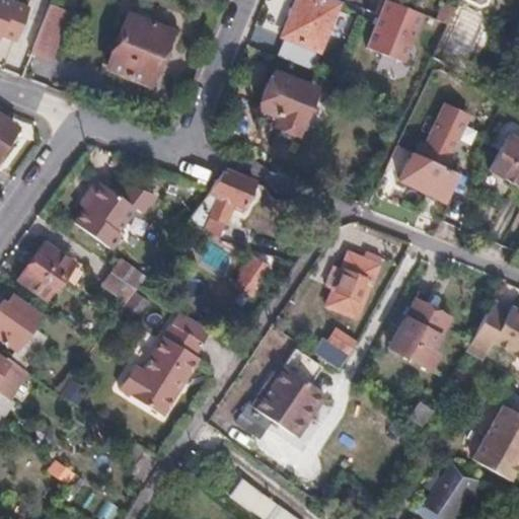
[(0,0),(0,36),(3,32),(17,38),(30,3),(22,0),(0,0)]
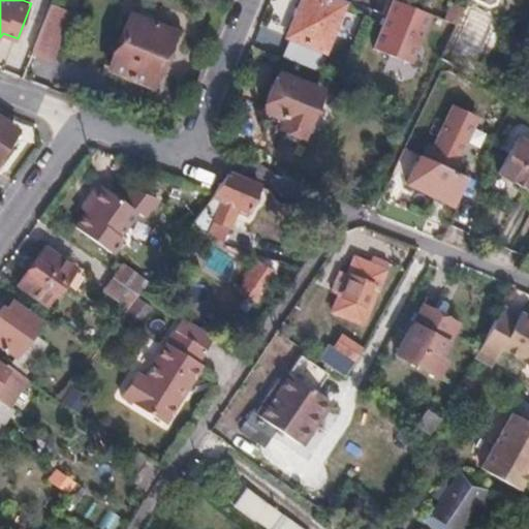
[(305,0),(290,35),(325,50),(344,4),(334,0),(305,0)]
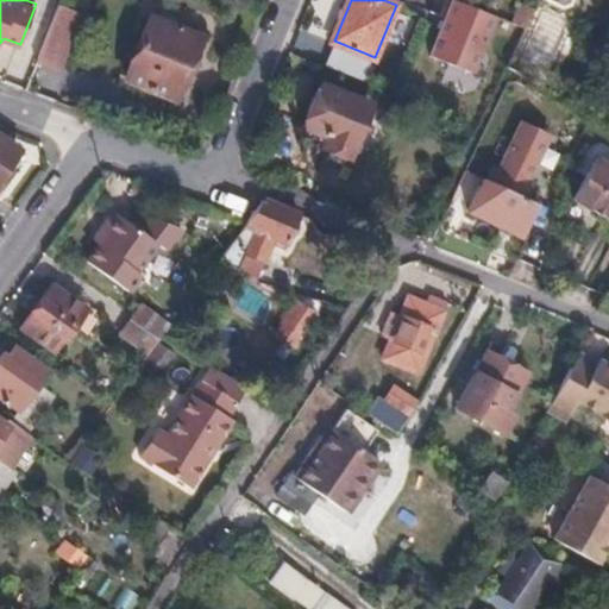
[(456,0),(443,0),(428,58),(477,70),(493,10),(456,0)]
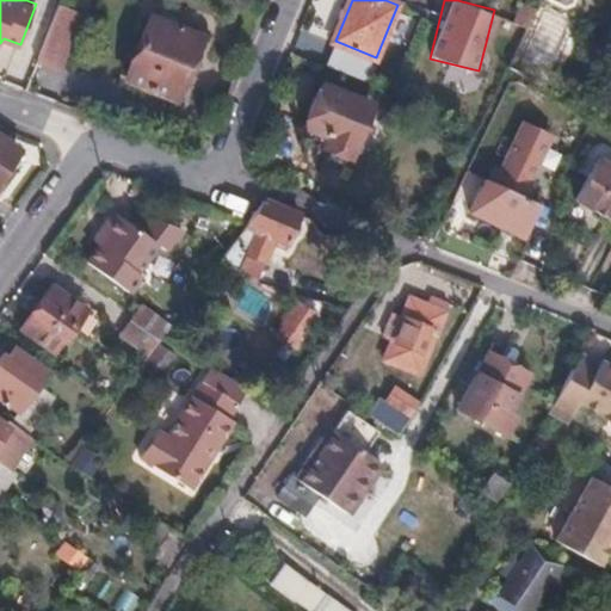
[(56,12),(48,32),(35,68),(54,75),(62,79),(84,23),(56,12)]
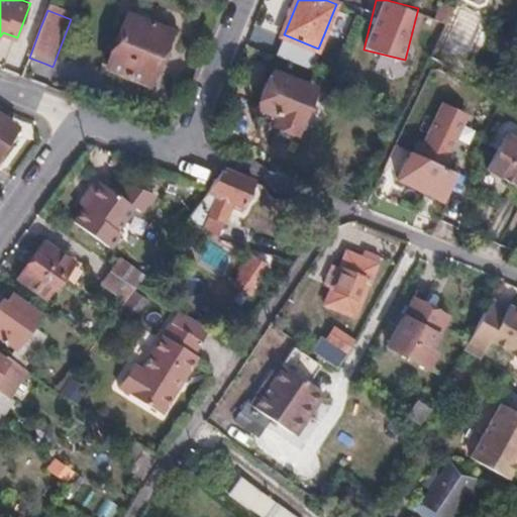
[(168,29),(127,13),(107,64),(147,79),(168,29)]
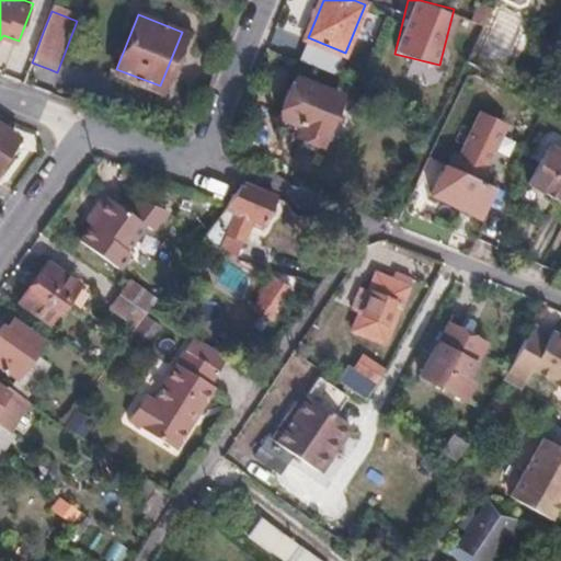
[(298,78),(283,116),(301,124),(298,133),(321,142),(340,93),(298,78)]
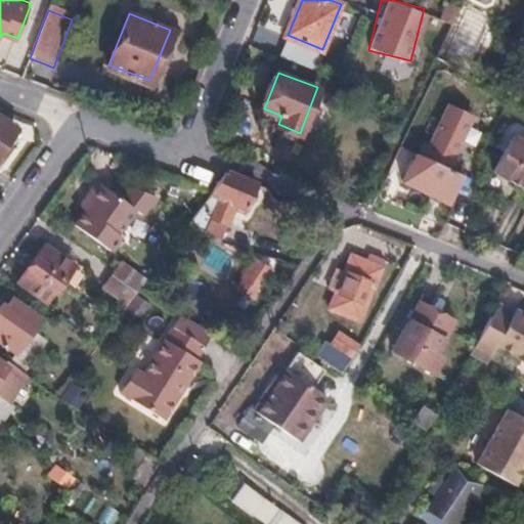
[(0,149),(16,129),(0,116),(0,149)]
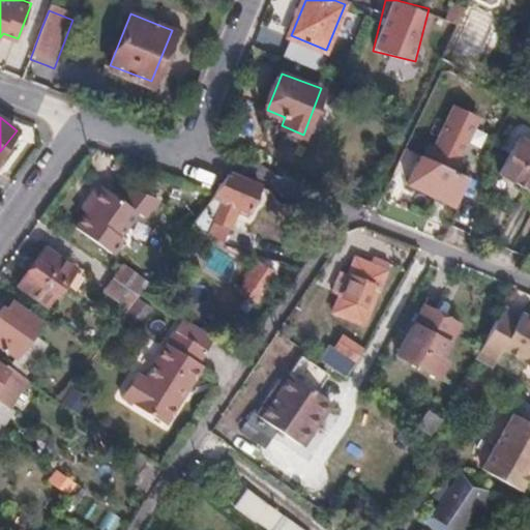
[(529,145),(516,138),(495,174),(529,194),(529,145)]
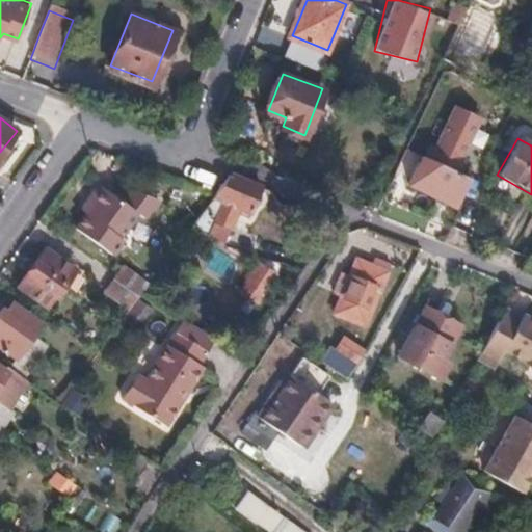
[(455,209),(455,207),(469,179),(423,158),(409,187),(455,209)]
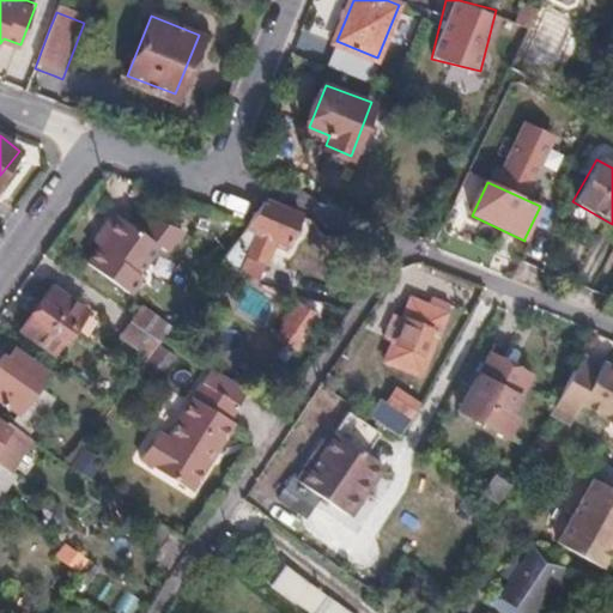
[(263,202),(247,225),(219,262),(259,278),(274,241),(290,246),(301,217),(263,202)]
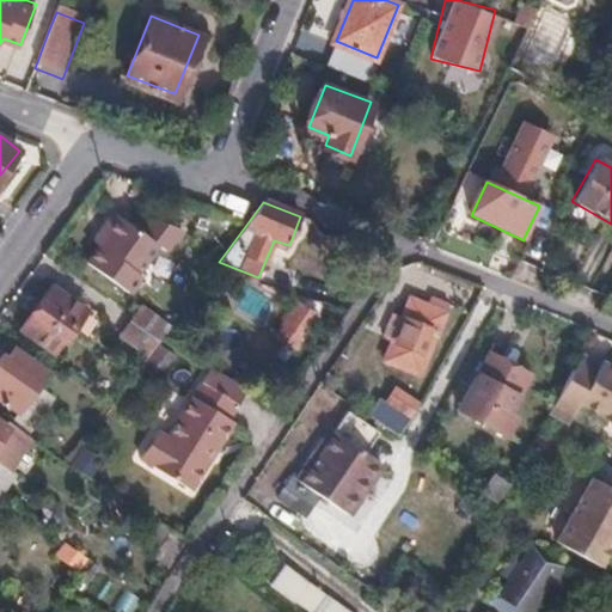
[(101,246),(89,264),(129,294),(141,277),(138,274),(157,246),(165,252),(179,231),(150,218),(140,232),(112,214),(101,232),(106,236),(101,246)]
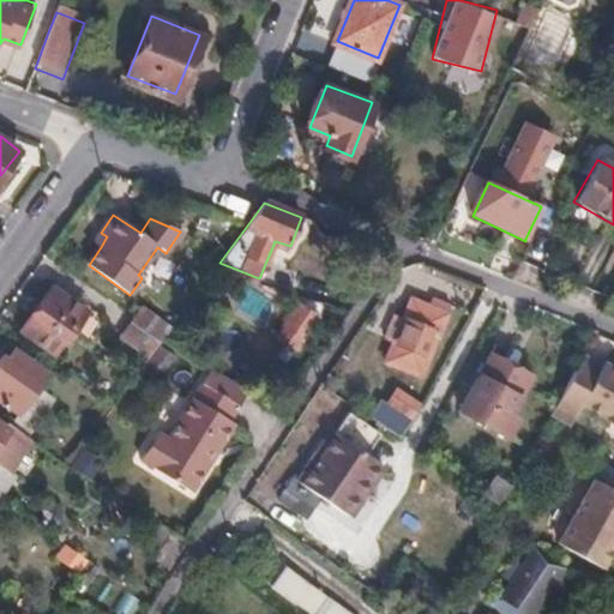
[(94,242),(101,247),(107,236),(101,233),(94,242)]
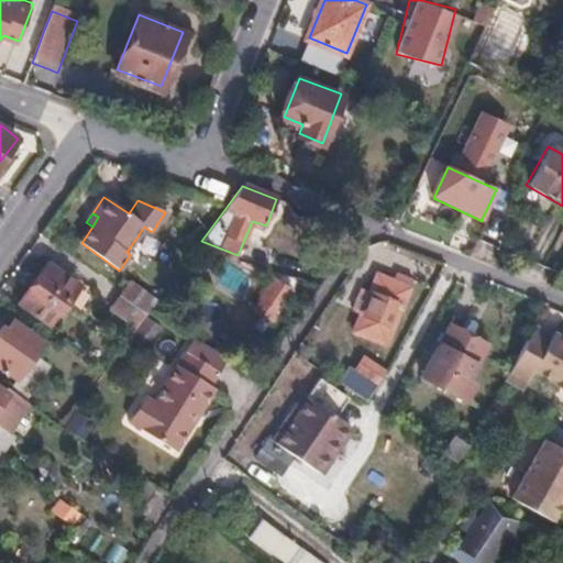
[(48,264),(20,304),(50,324),(59,310),(63,312),(81,287),(48,264)]
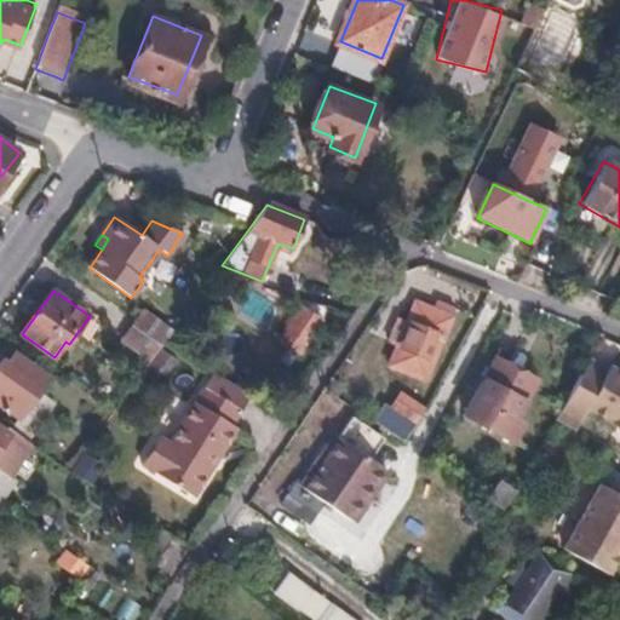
[(434,311),(452,319),(454,310),(437,303),(434,311)]
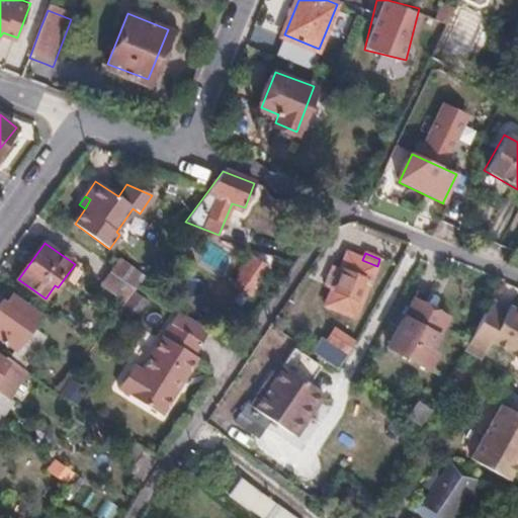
[(377,266),(362,260),(347,254),(341,271),(334,268),(327,286),(334,288),(327,307),(356,318),(377,266)]
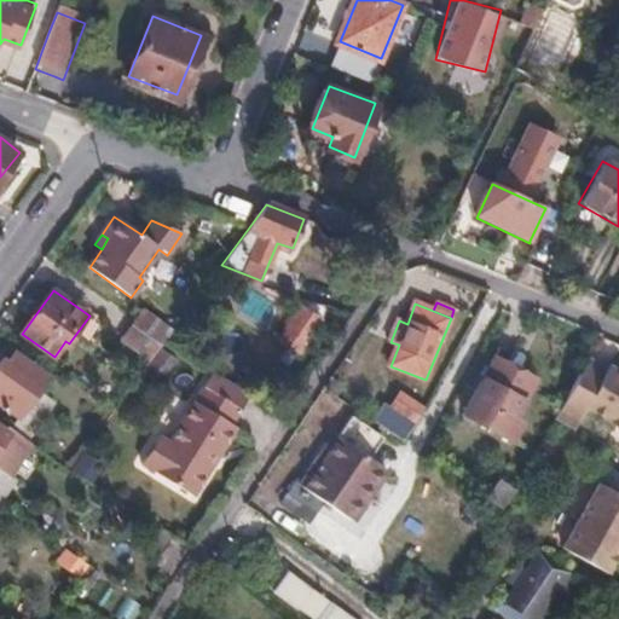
[(299,352),(320,320),(302,307),(279,339),(299,352)]
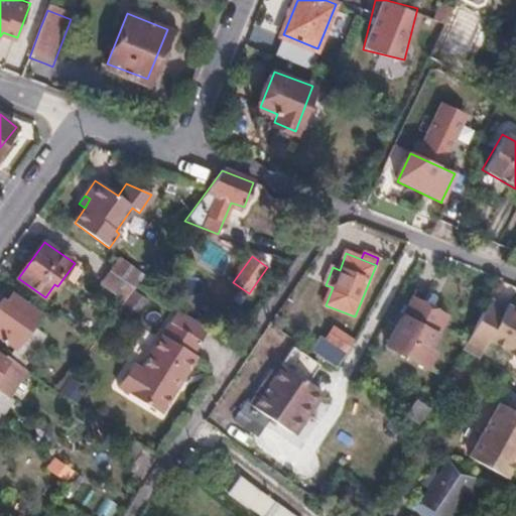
[(105,287),(125,302),(133,290),(135,289),(138,283),(144,276),(119,258),(101,284),(105,287)]
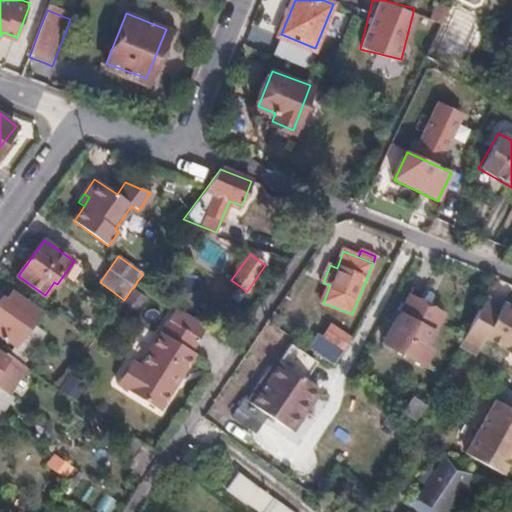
[(132,288),(124,300),(118,308),(131,319),(146,298),(132,288)]
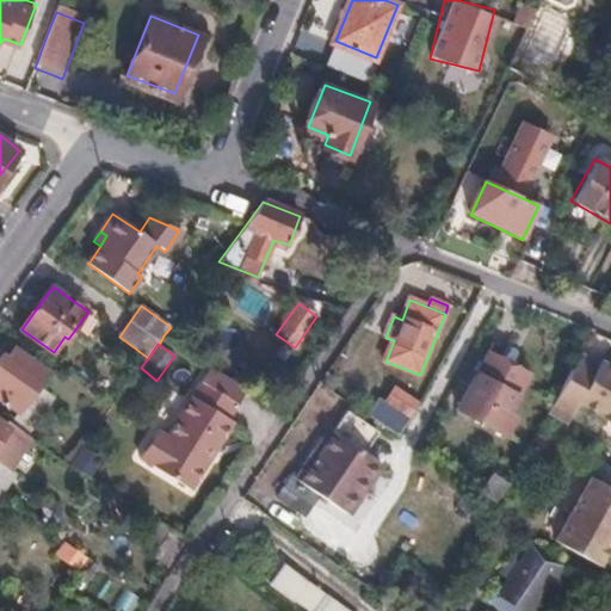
[(0,399),(19,413),(49,372),(13,347),(7,356),(2,353),(0,357),(0,399)]
